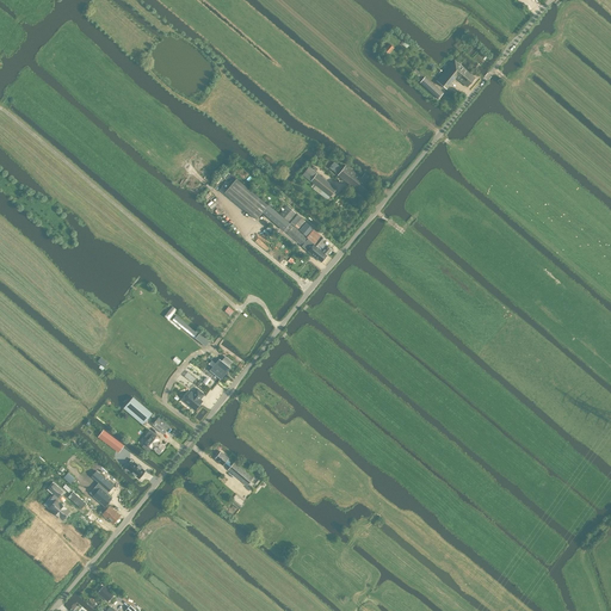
[(382,53),(387,56),(394,48),(389,44),(382,53)]
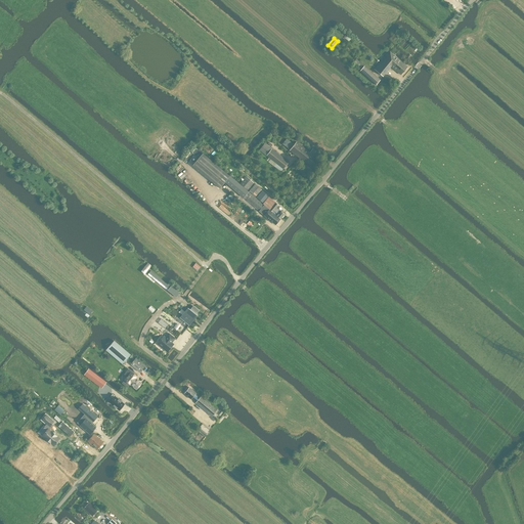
[(383,77),(391,67),(390,66),(393,62),(389,59),(389,58),(388,57),(392,53),(389,51),(375,70),(383,77)]
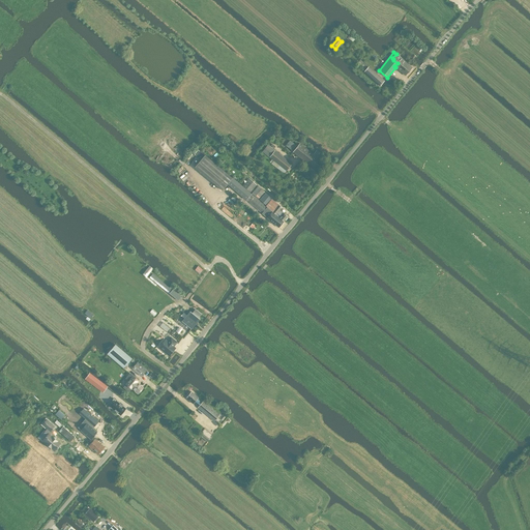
[(394,66),(395,67),(402,72),(406,68),(404,66),(405,65),(403,64),(405,61),(396,54),(392,58),(393,59),(393,60),(398,63),(394,66)]
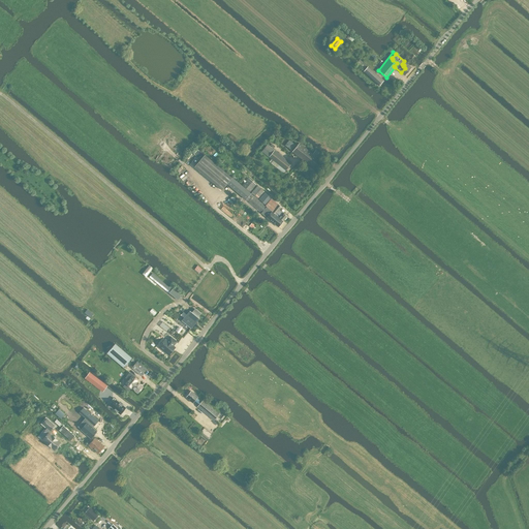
[(366,65),(365,63),(360,59),(356,64),(355,64),(363,69),(366,65)]
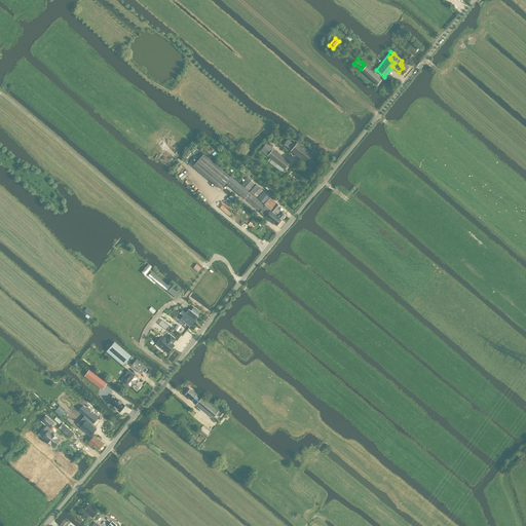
[(403,68),(399,72),(402,75),(409,67),(402,61),(400,64),(402,65),(401,66),(403,68)]
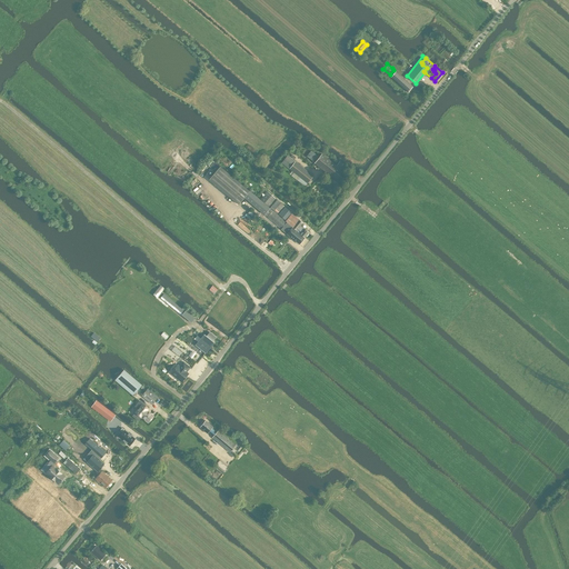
[(391,77),(408,92),(412,87),(396,71),(391,77)]
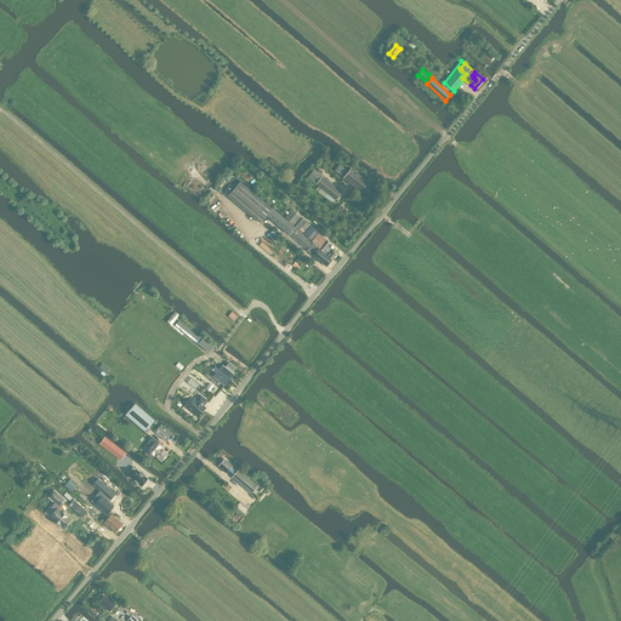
[(347,170),(340,165),(335,171),(342,176),(347,170)]
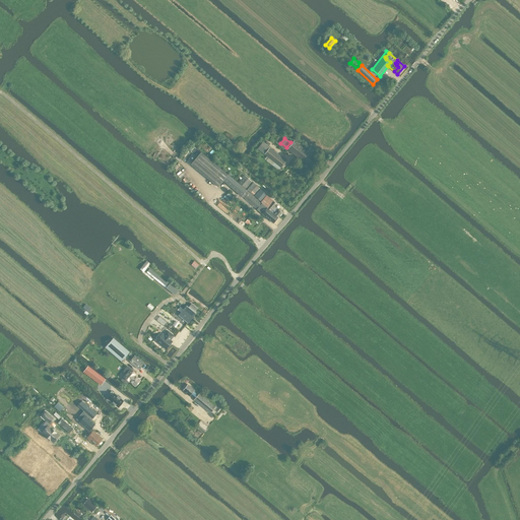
[(294,141),(287,149),(311,168),(318,159),(311,154),(313,150),(310,148),(308,151),(294,141)]
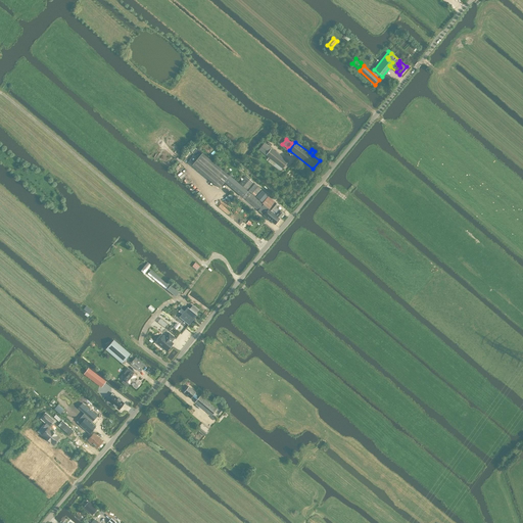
[(265,143),(258,149),(276,163),(274,165),(277,169),(281,172),(288,161),(265,143)]
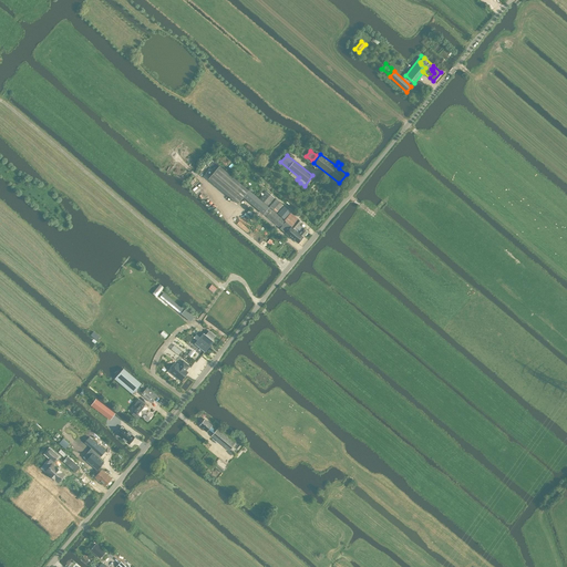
[(238,204),(244,197),(249,191),(219,166),(208,178),(238,204)]
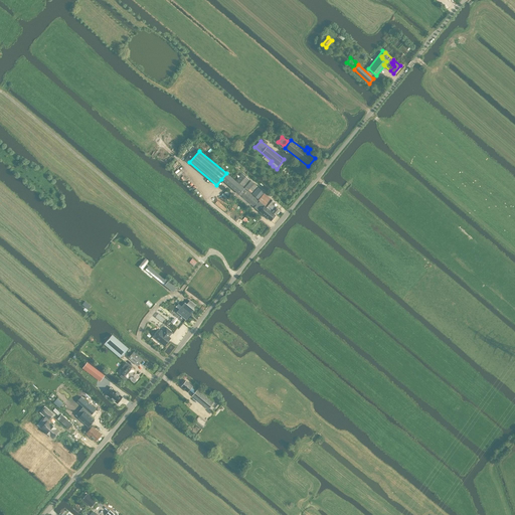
[(226,173),(221,179),(239,194),(244,188),(226,173)]
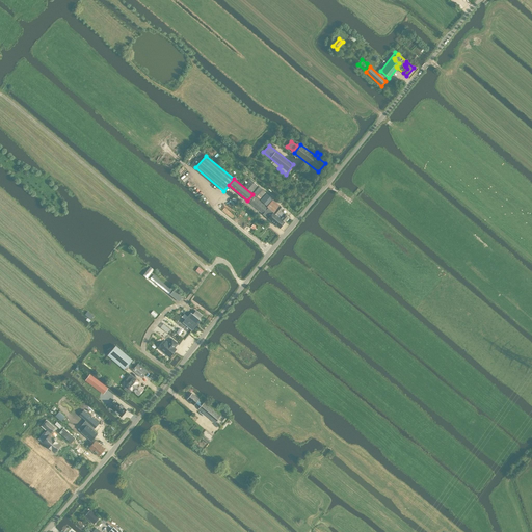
[(248,182),(244,187),(251,193),(258,185),(250,180),(248,182)]
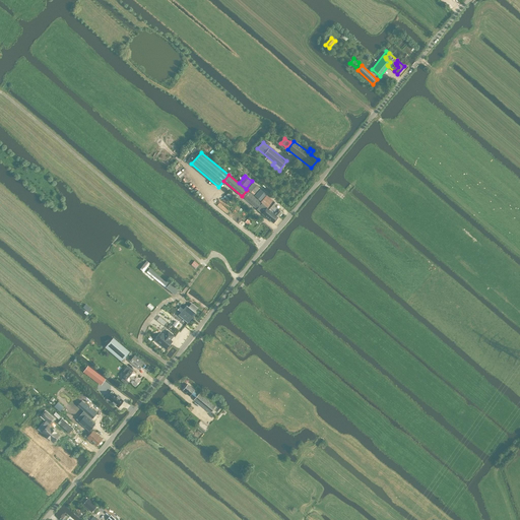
[(248,190),(254,195),(260,188),(254,183),(248,190)]
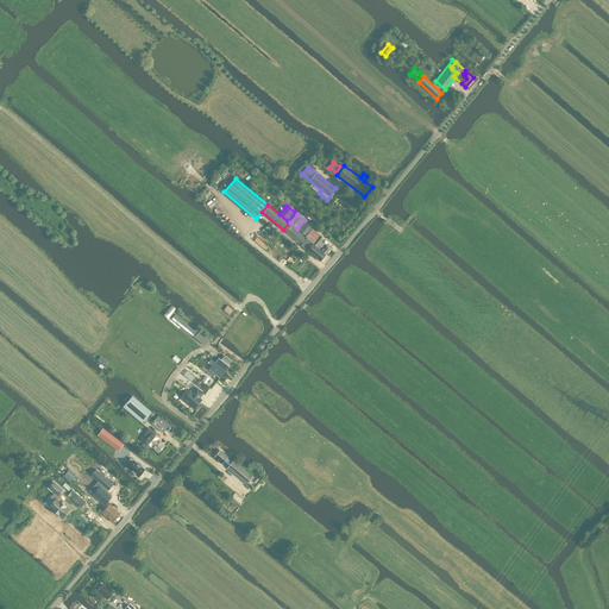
[(305,221),(297,230),(306,237),(313,228),(305,221)]
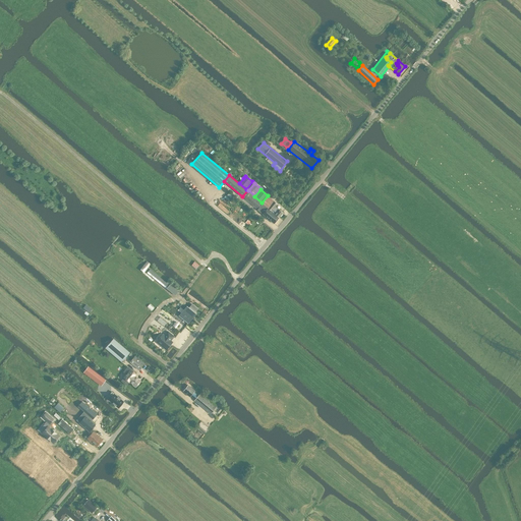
[(247,190),(242,196),(257,210),(263,204),(247,190)]
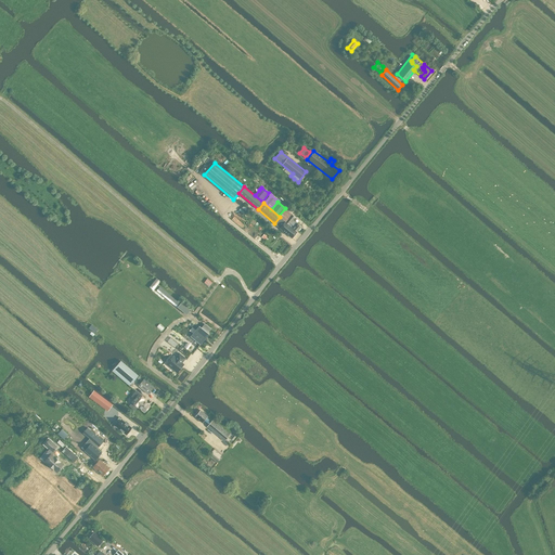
[(297,232),(301,227),(293,220),(295,218),(291,215),(287,219),(284,216),(281,218),(297,232)]
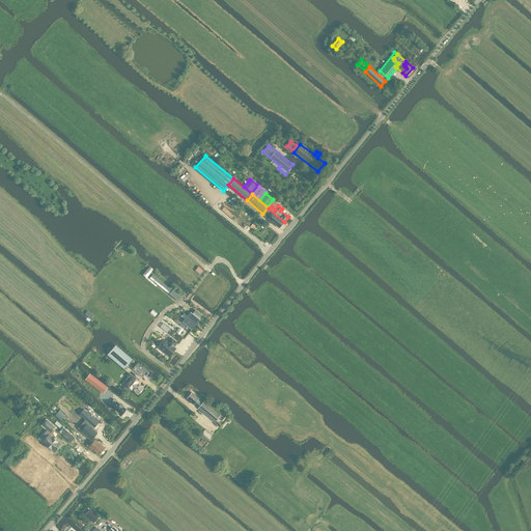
[(280,219),(281,219),(268,207),(262,214),(273,222),(272,223),(275,225),(275,224),(279,228),(284,222),(280,219)]
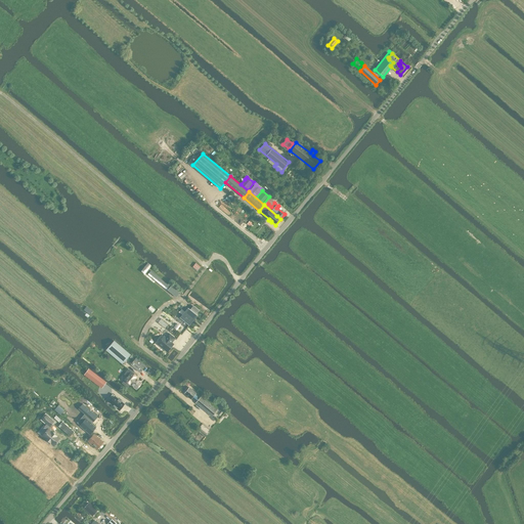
[(187,308),(180,317),(187,323),(190,322),(197,315),(195,314),(199,310),(192,306),(190,309),(187,308)]
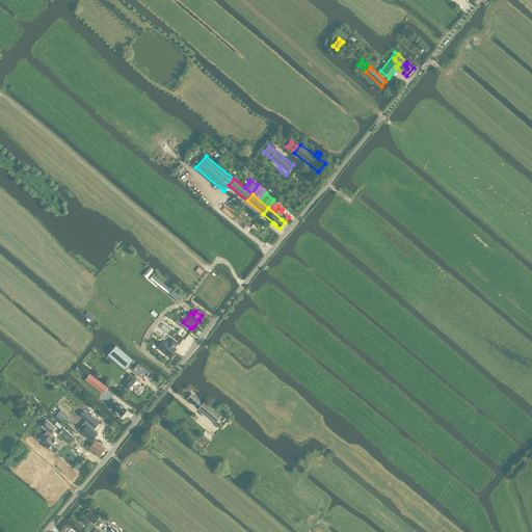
[(166,341),(159,349),(169,357),(174,352),(174,351),(175,349),(176,350),(176,349),(174,348),(178,344),(170,339),(168,342),(166,341)]
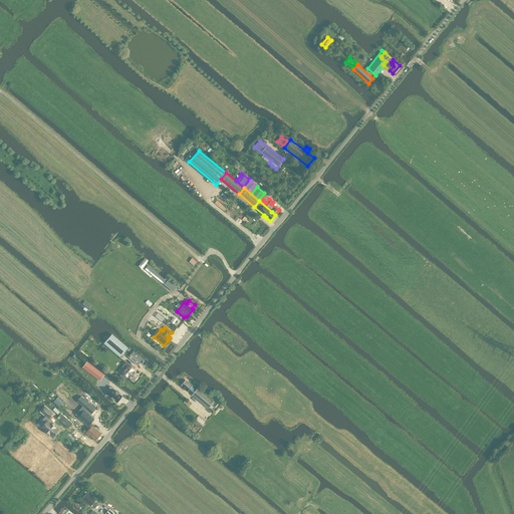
[(105,341),(121,355),(127,347),(112,334),(105,341)]
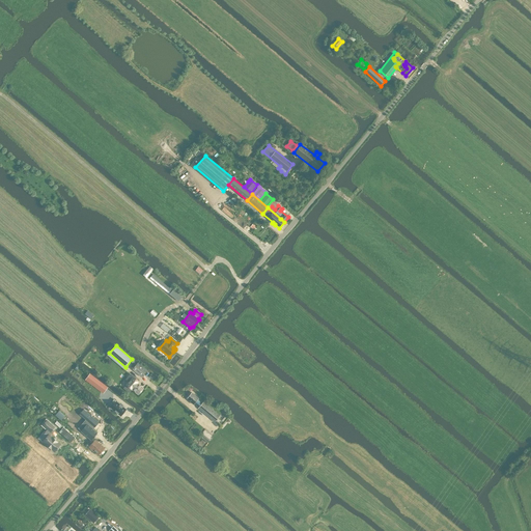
[(147,370),(138,362),(132,369),(142,378),(144,373),(147,370)]
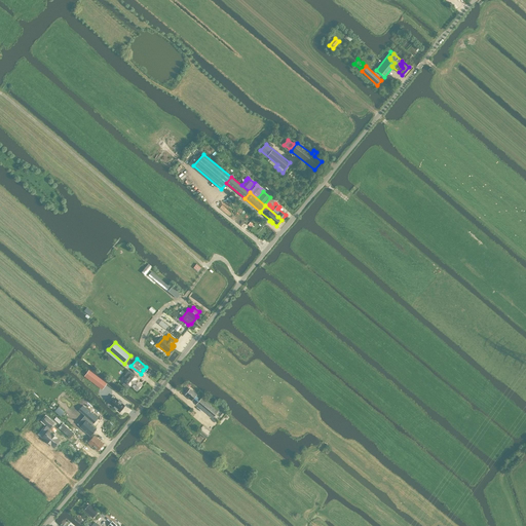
[(88,370),(84,376),(102,389),(107,383),(88,370)]
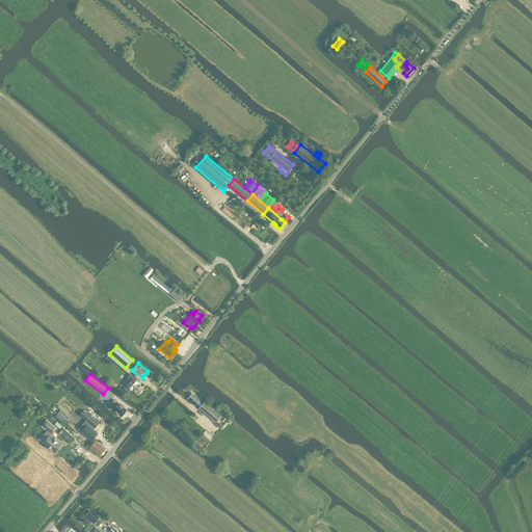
[(127,386),(124,390),(129,394),(132,391),(133,390),(139,395),(143,390),(137,384),(138,383),(133,378),(127,386)]
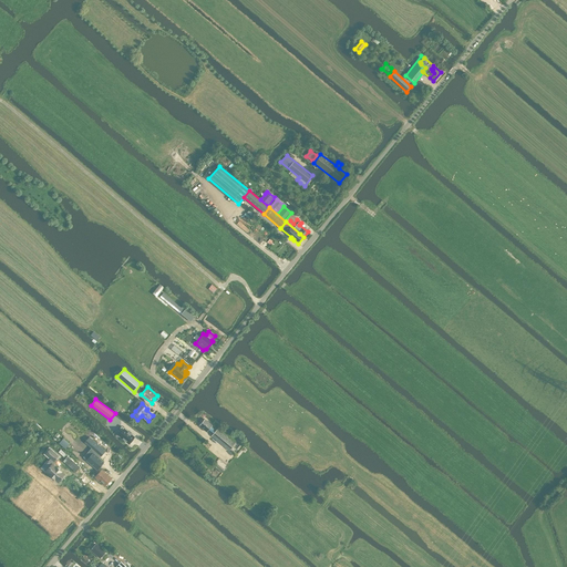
[(200,422),(199,424),(199,425),(207,432),(209,430),(214,434),(212,436),(229,451),(235,444),(218,430),(217,431),(213,428),(214,426),(213,425),(205,419),(203,422),(200,422)]
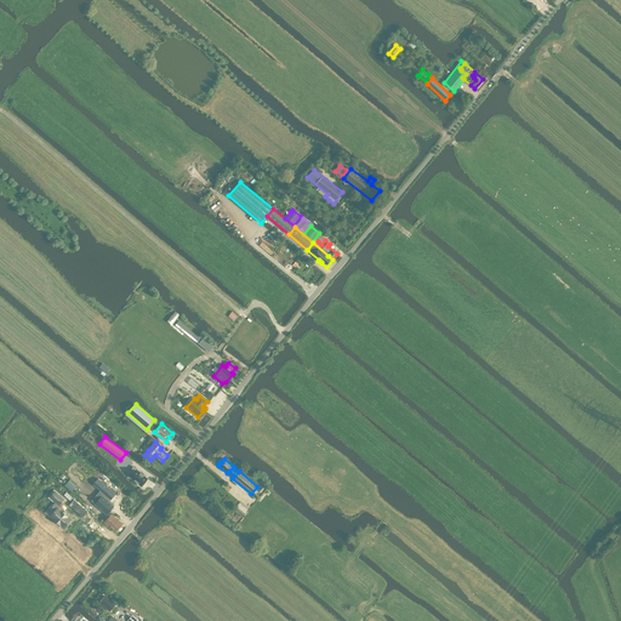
[(135,471),(129,478),(140,486),(141,486),(142,485),(148,478),(136,468),(135,471)]
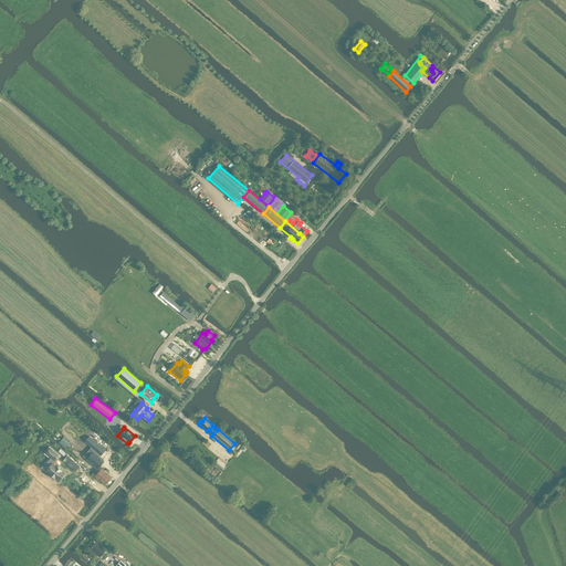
[(105,450),(90,436),(84,441),(91,447),(92,448),(90,450),(93,453),(90,456),(88,457),(90,457),(86,460),(97,469),(100,465),(101,467),(101,465),(101,464),(103,462),(97,457),(100,454),(101,456),(105,450)]
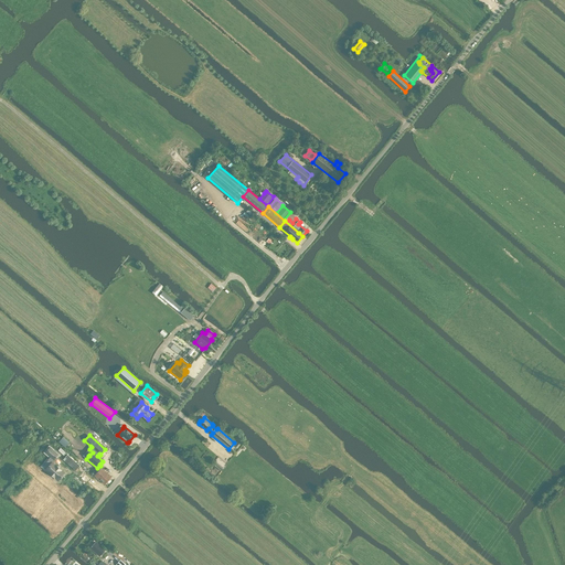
[(65,448),(70,443),(63,437),(59,443),(65,448)]
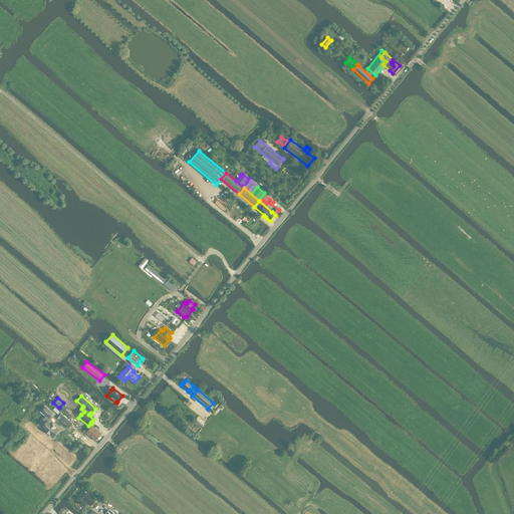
[(46,416),(39,425),(45,430),(49,434),(50,434),(53,437),(58,431),(55,428),(50,424),(46,421),(49,418),(52,415),(45,408),(42,412),(46,416)]
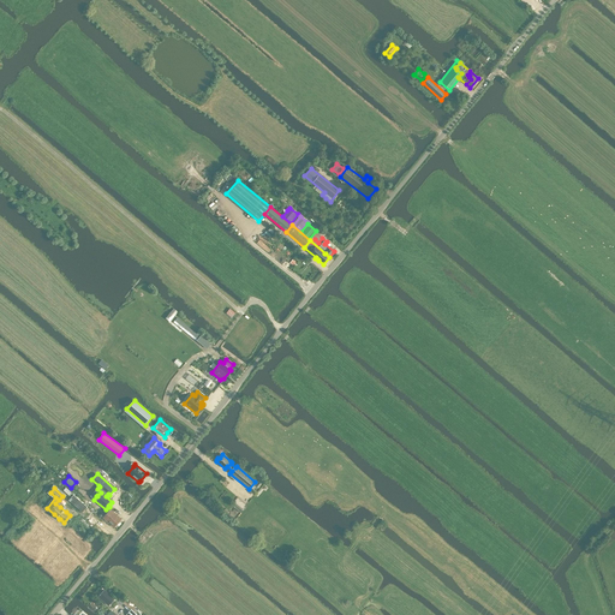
[(73,495),(69,500),(82,512),(87,507),(73,495)]
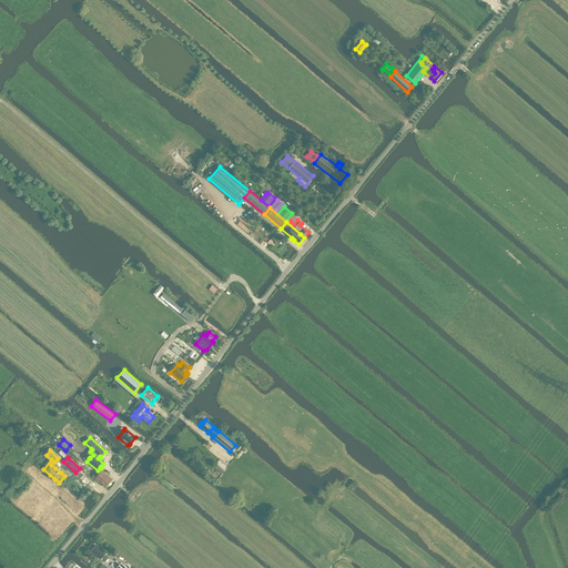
[(214,467),(222,474),(224,470),(217,464),(214,467)]
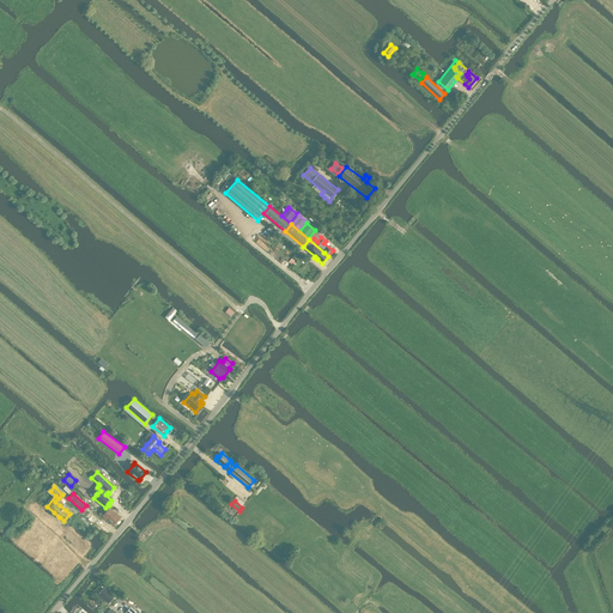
[(103,515),(102,516),(114,526),(121,517),(110,508),(108,510),(103,515)]
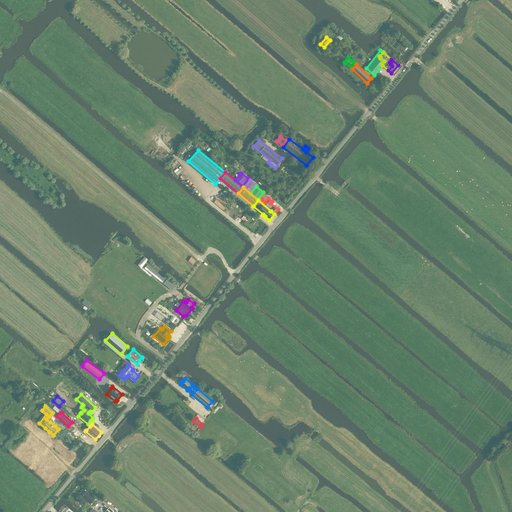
[(87,491),(82,497),(90,504),(95,499),(87,491)]
